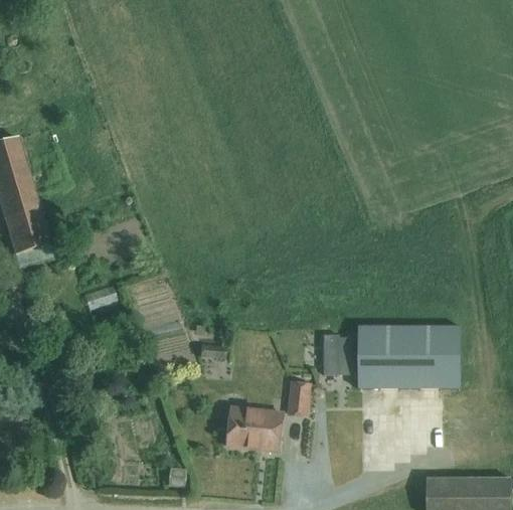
[(0,212),(16,267),(50,257),(16,138),(0,142),(0,212)]
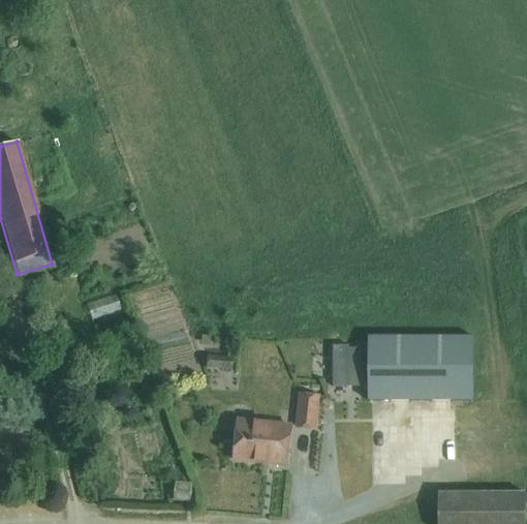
[(91,312),(110,312),(110,295),(91,295),(91,312)]
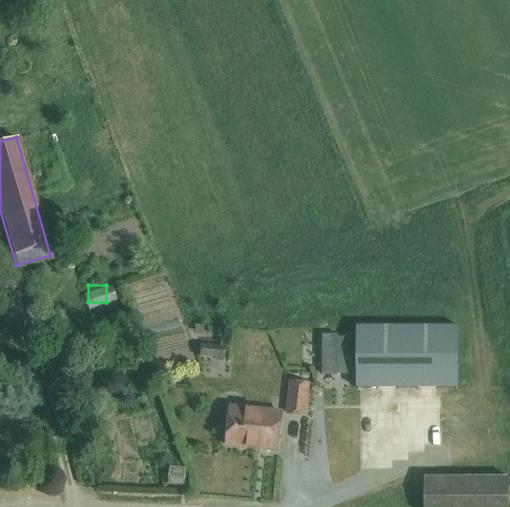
[(457,323),(355,323),(355,384),(457,384),(457,323)]
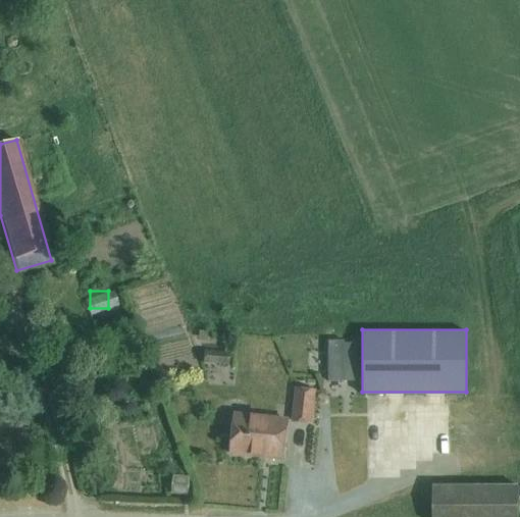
[(343,338),(327,338),(327,378),(343,378),(343,376),(356,376),(356,341),(343,341),(343,338)]
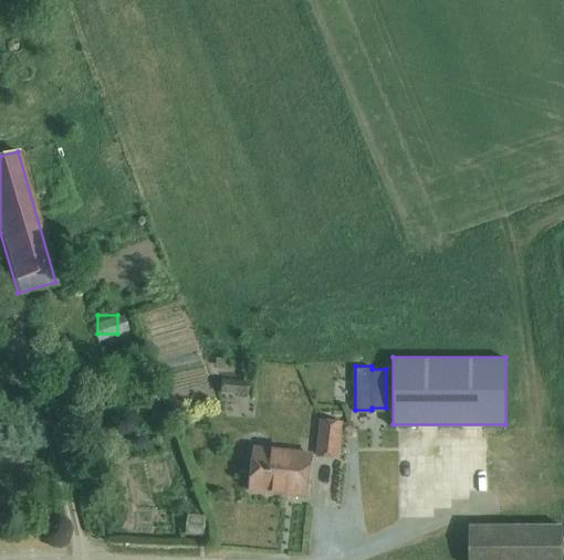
[(252,407),(254,373),(223,371),(221,405),(252,407)]
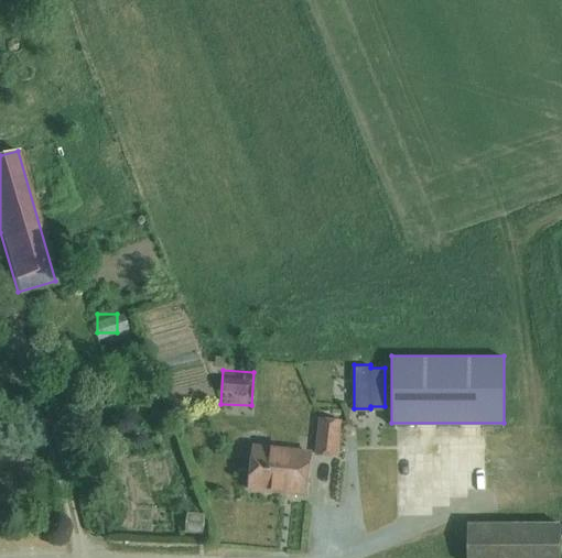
[(315,451),(334,453),(338,418),(320,416),(315,451)]
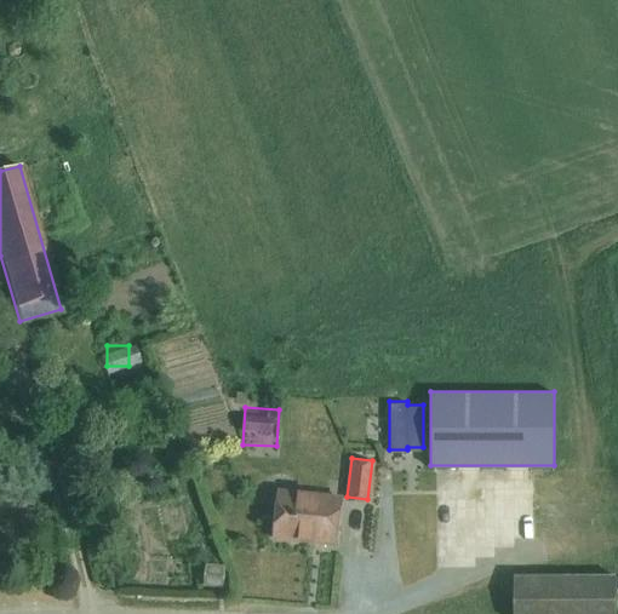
[(278,489),(273,535),(336,541),(339,503),(316,500),(316,495),(319,495),(320,494),(278,489)]
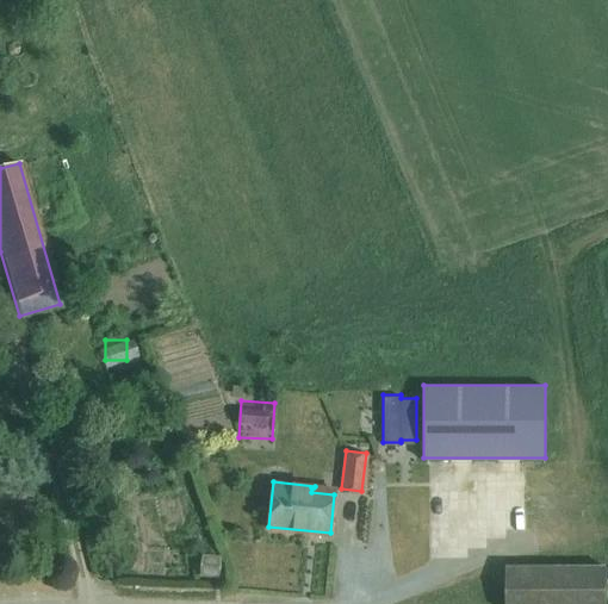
[(196,573),(211,574),(212,559),(198,556),(196,573)]
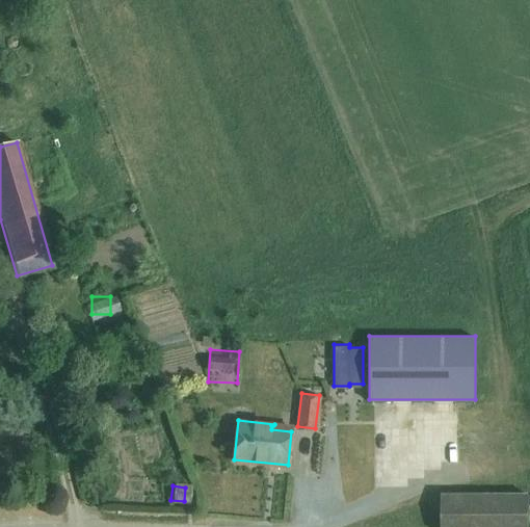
[(526,526),(527,493),(439,493),(439,526),(526,526)]
